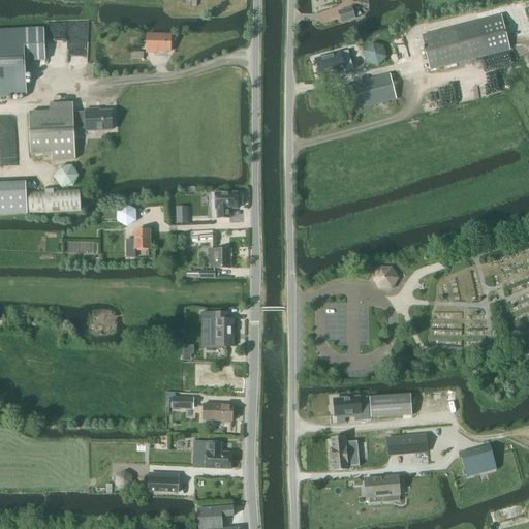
[(341,22),(354,19),(351,8),(338,12),(341,22)]
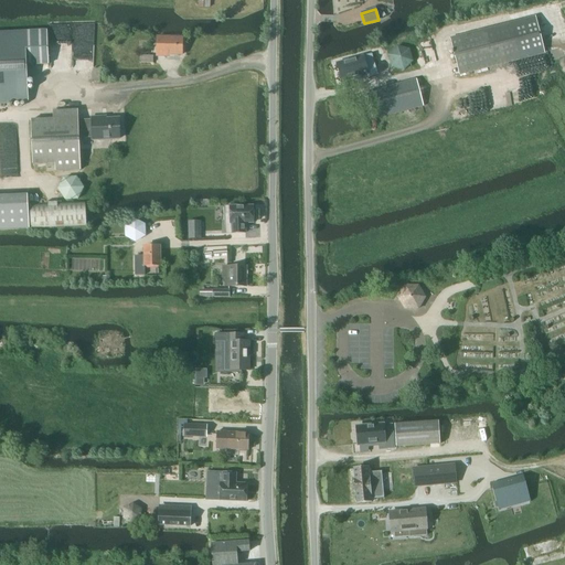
[(512,23),(449,39),(458,76),(522,61),(544,55),(544,54),(535,17),(512,23)]
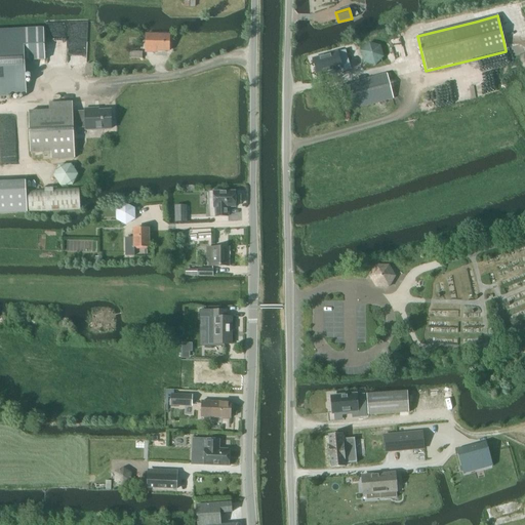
[(0,32),(0,95),(26,94),(25,62),(45,61),(43,31),(0,32)]
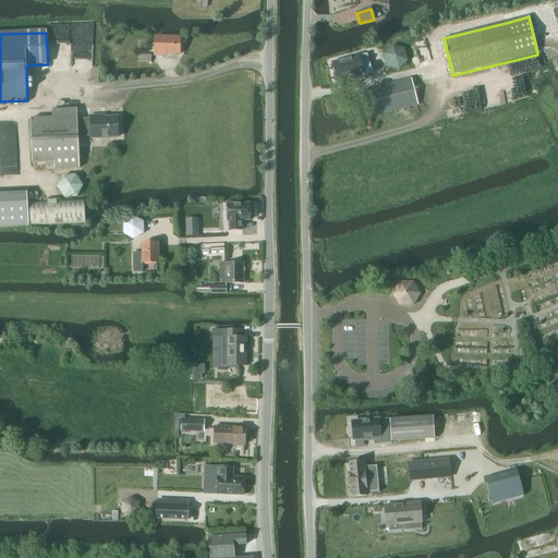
[(180,55),(180,38),(156,37),(155,56),(162,57),(162,55),(180,55)]
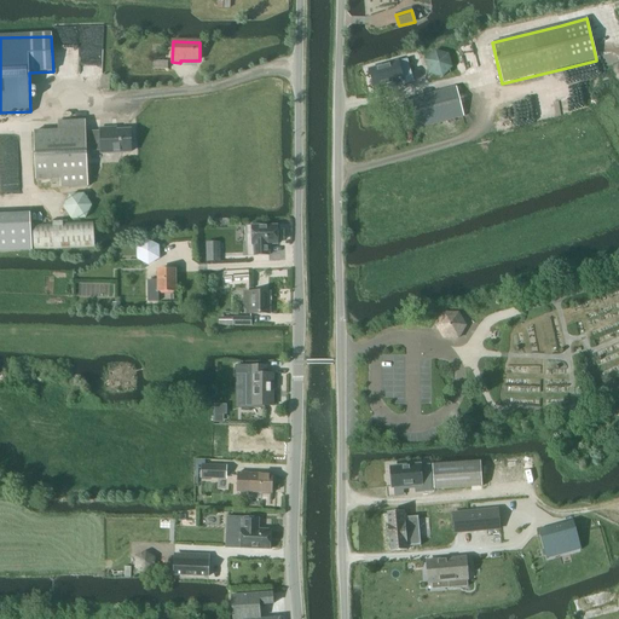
[(452,69),(449,55),(434,51),(424,62),(428,75),(441,79),(452,69)]
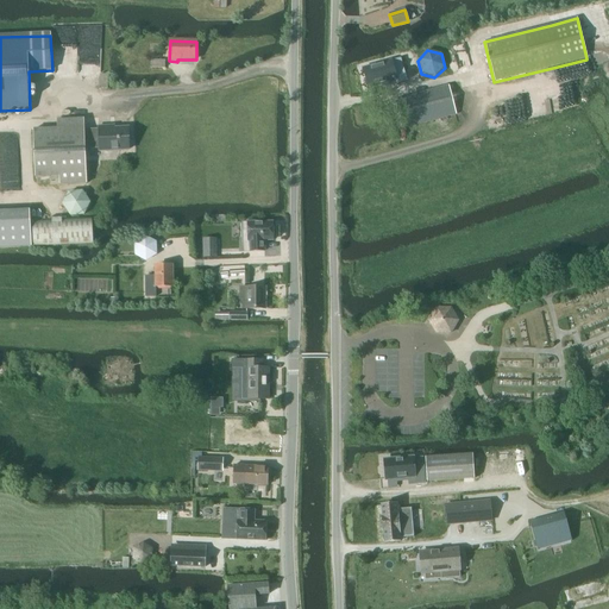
[(391,62),(363,69),(368,88),(377,86),(377,89),(407,81),(400,60),(391,62)]
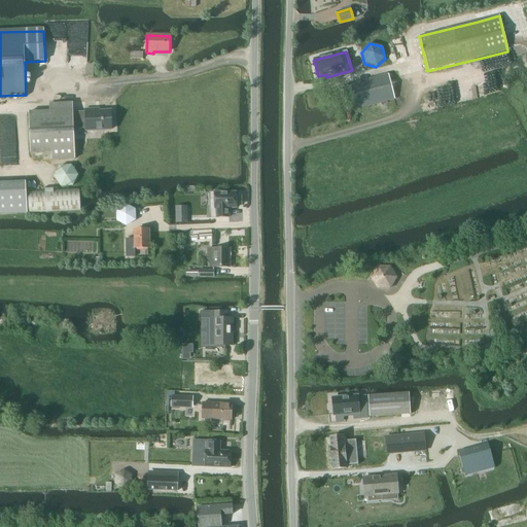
[(351,110),(394,100),(387,74),(345,85),(351,110)]
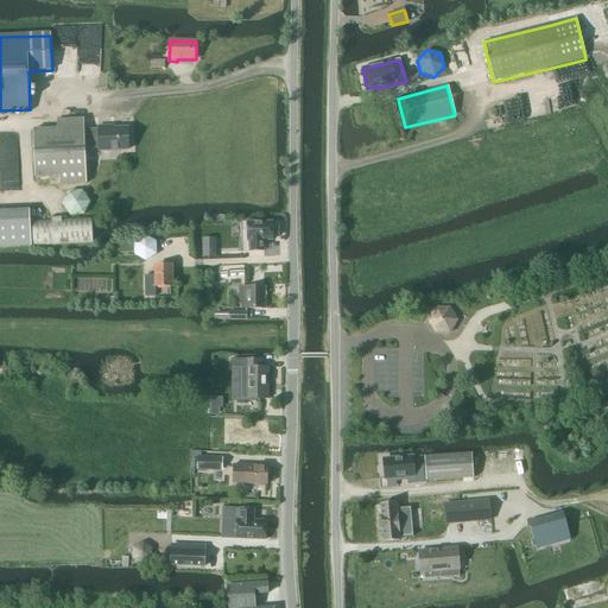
[(99,130),(84,131),(83,119),(57,120),(58,130),(33,130),(36,178),(61,177),(61,185),(87,184),(86,150),(101,149),(101,151),(130,150),(128,128),(109,130),(109,127),(99,127),(99,130)]
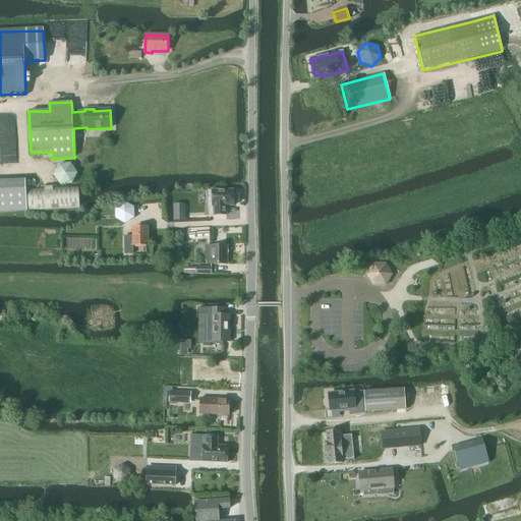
[(72,185),(77,174),(70,164),(58,165),(53,176),(60,186),(72,185)]
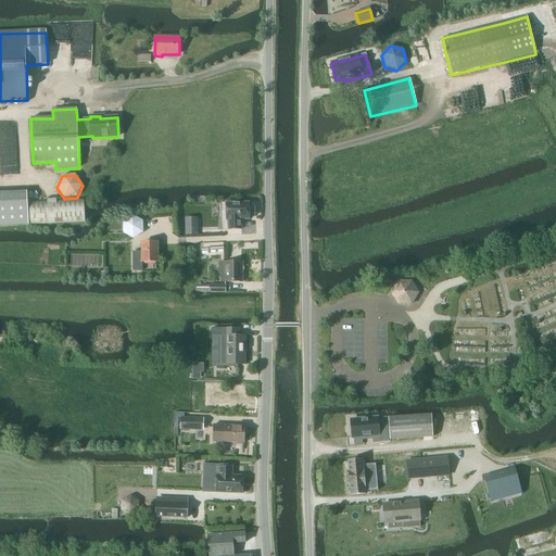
[(27,192),(0,193),(0,227),(28,226),(27,192)]
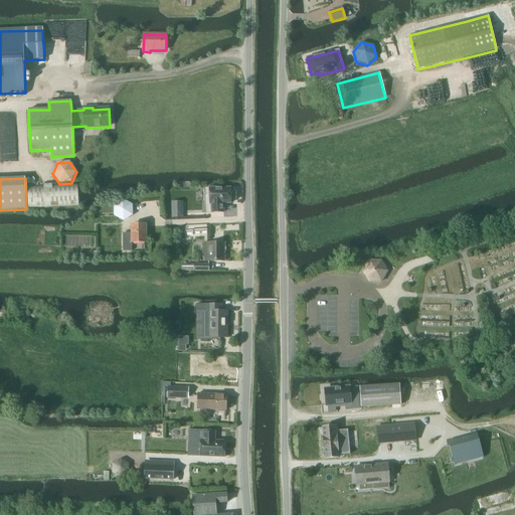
[(28,208),(78,205),(77,185),(27,188),(28,208)]
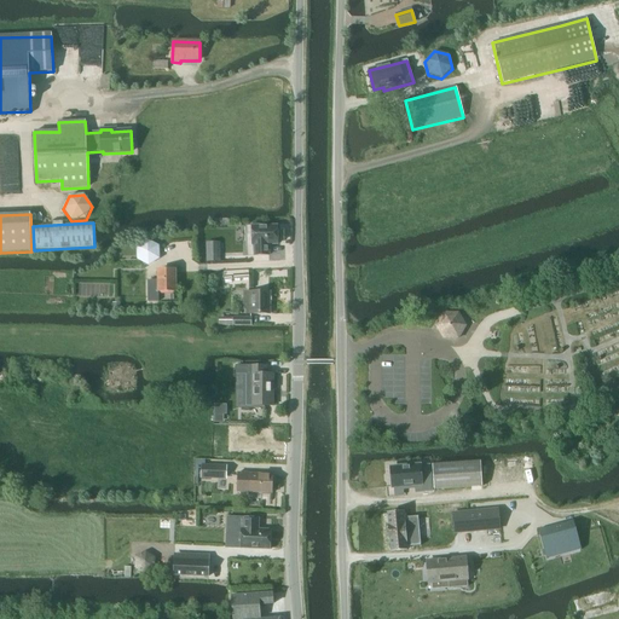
[(259,227),(259,226),(259,225),(252,225),(252,227),(247,227),(248,256),(268,256),(267,246),(277,246),(277,227),(259,227)]
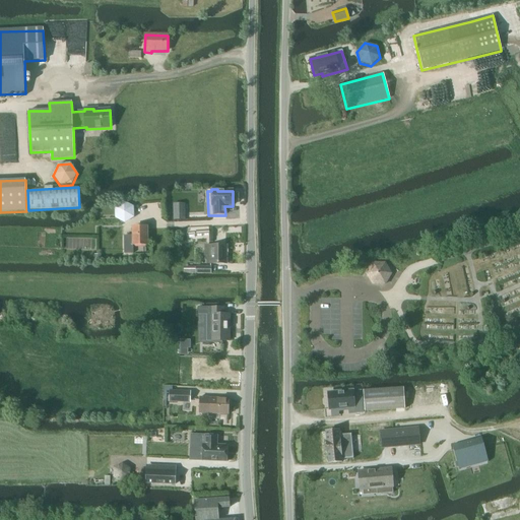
[(134,218),(133,207),(124,202),(114,208),(115,218),(125,224),(134,218)]
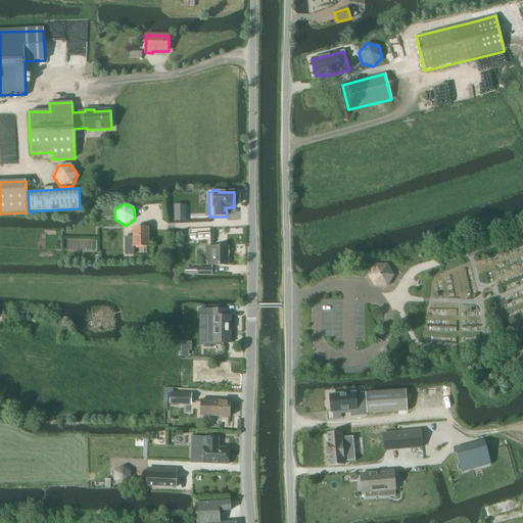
[(183,222),(183,214),(181,214),(181,206),(174,206),(175,214),(175,222),(183,222)]
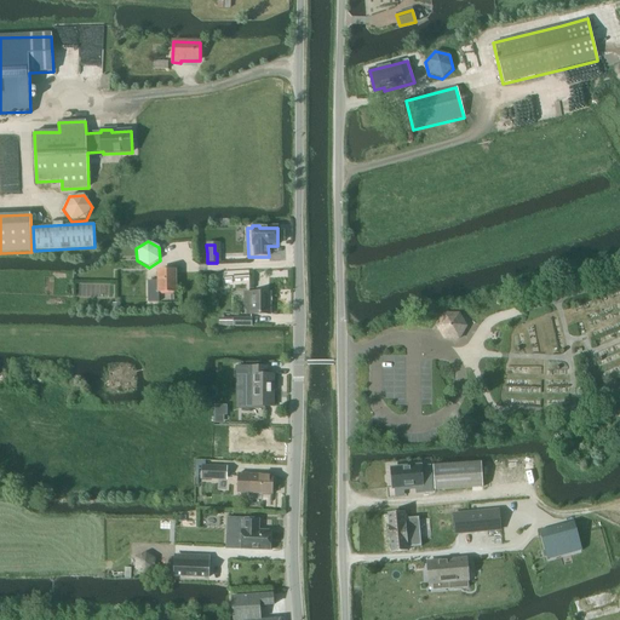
[(159,292),(176,292),(176,271),(159,271),(159,292)]
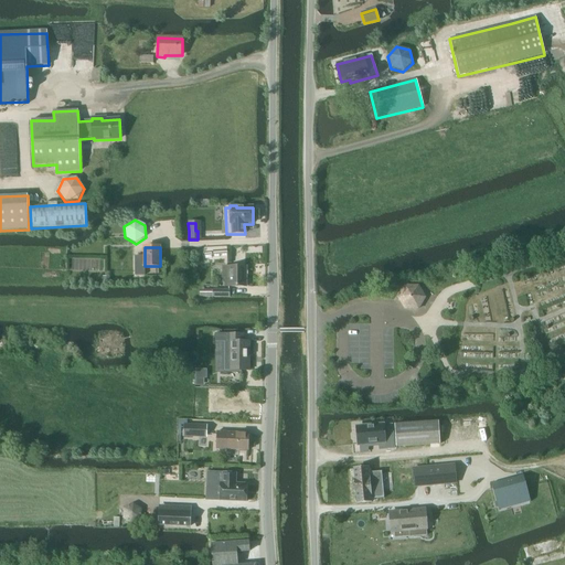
[(223,277),(228,277),(228,287),(246,287),(246,267),(228,267),(223,267),(223,277)]
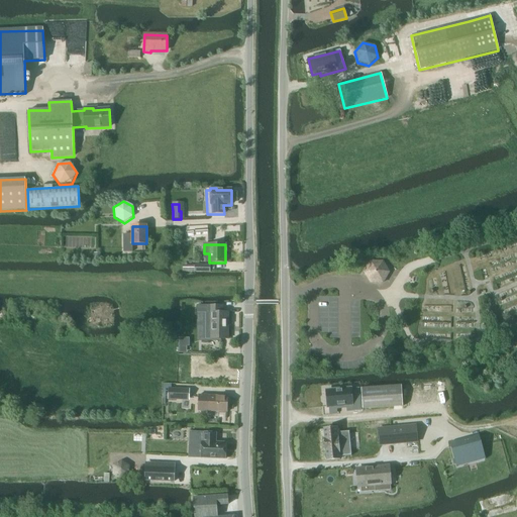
[(383,283),(389,273),(383,262),(371,263),(365,273),(371,283),(383,283)]
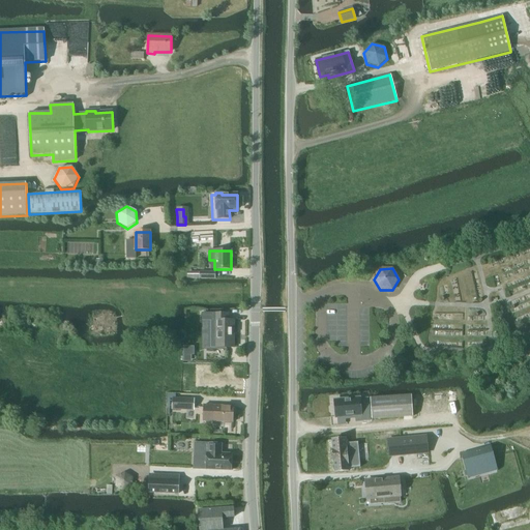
[(213,314),(202,314),(202,321),(202,348),(210,348),(232,348),(234,348),(234,321),(229,321),(229,314),(213,314)]
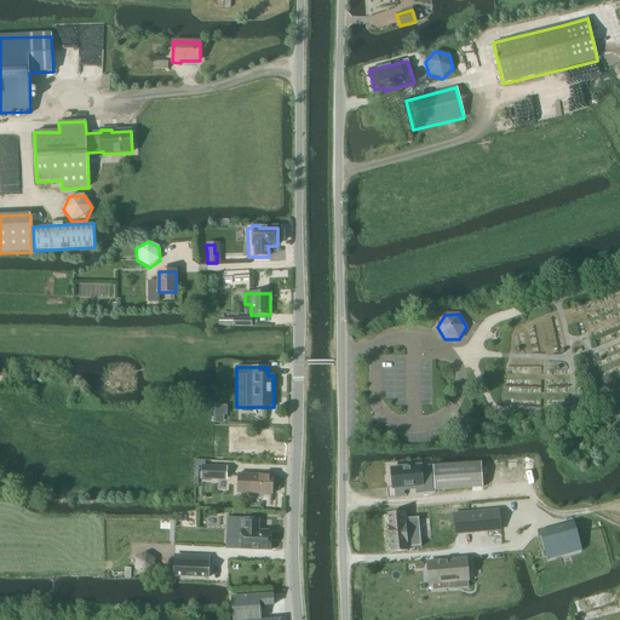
[(481,464),(432,466),(434,491),(447,491),(470,488),(482,488),(481,464)]
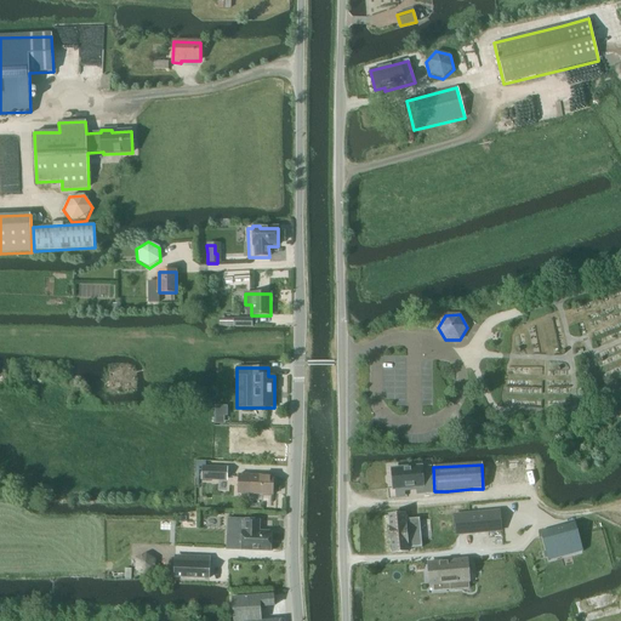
[(421,468),(420,467),(392,471),(393,490),(405,489),(405,491),(417,490),(417,488),(421,486),(422,494),(432,494),(431,468),(421,468)]
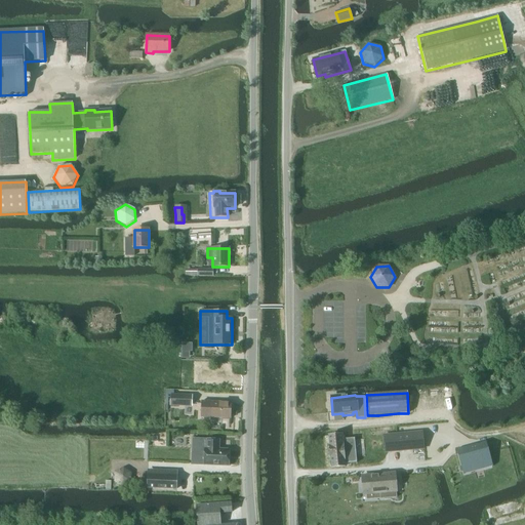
[(191,407),(192,404),(192,397),(171,396),(170,406),(191,407)]
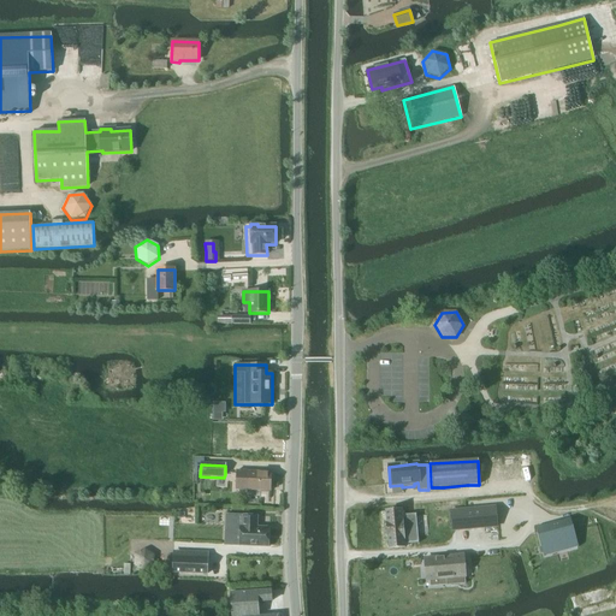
[(271,473),(249,472),(237,471),(236,490),(271,491),(271,473)]
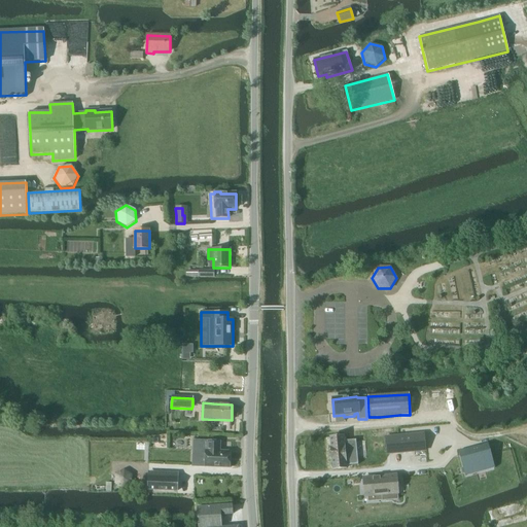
[(423,434),(385,437),(386,454),(425,451),(423,434)]
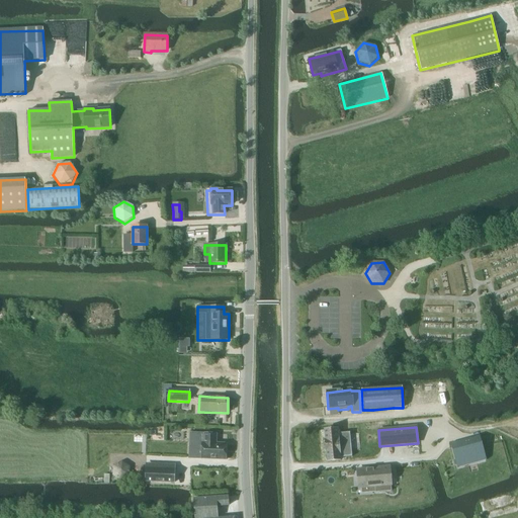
[(351,457),(349,432),(338,433),(337,429),(324,430),(327,461),(340,460),(340,458),(351,457)]
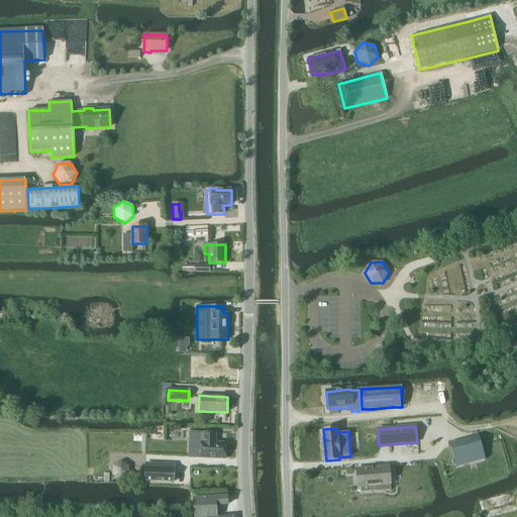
[(196,442),(196,458),(225,459),(225,443),(215,443),(215,434),(189,432),(189,442),(196,442)]
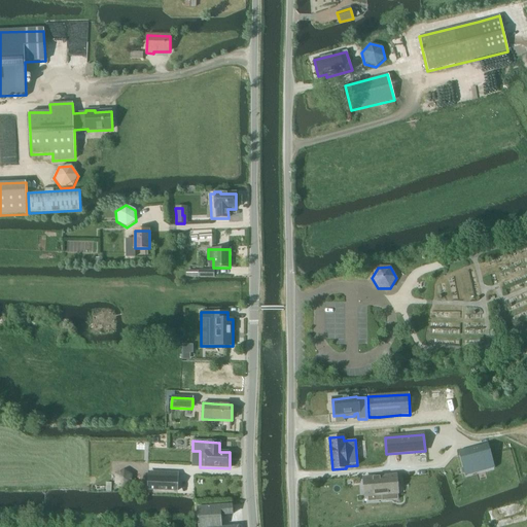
[(464,450),(458,452),(464,477),(465,477),(464,471),(492,464),(493,468),(494,468),(488,444),(478,447),(464,450)]
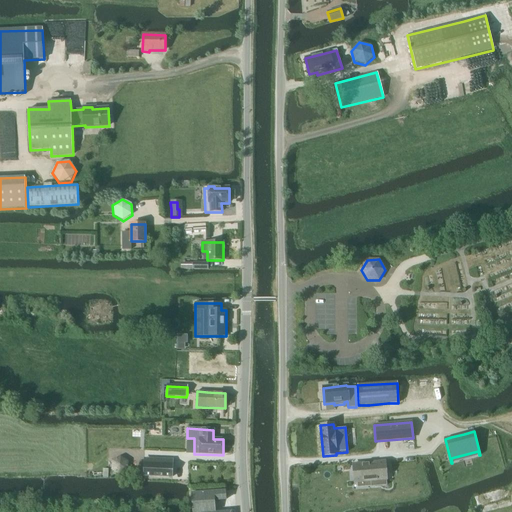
[(384,462),(352,465),(354,483),(356,483),(362,482),(370,481),(370,484),(370,487),(373,487),(380,487),(386,486),(384,462)]
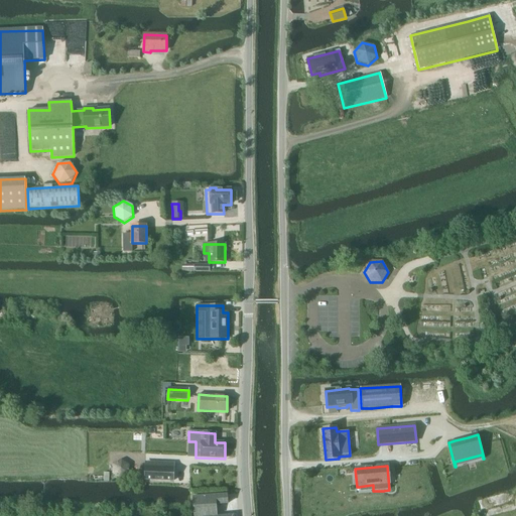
[(145,467),(144,479),(144,480),(173,482),(173,469),(145,467)]
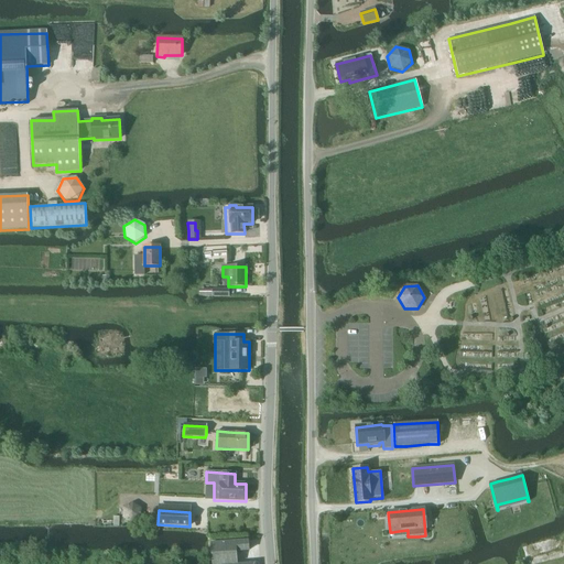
[(237,563),(236,552),(249,551),(248,541),(210,544),(212,563),(255,563),(256,563),(245,563),(237,563)]
